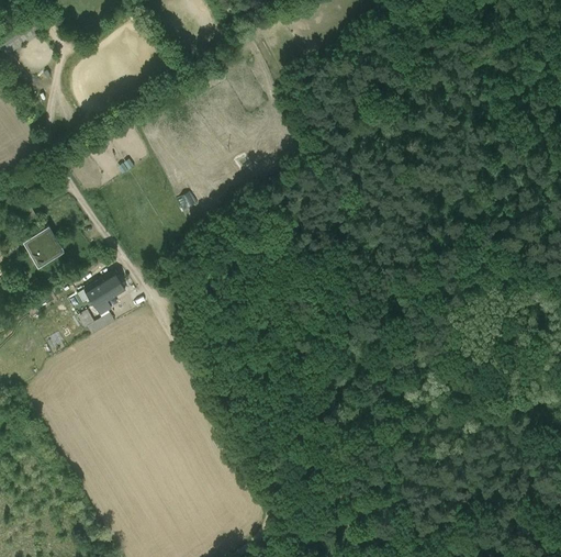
[(30,14),(0,34),(0,53),(4,59),(43,33),(30,14)]
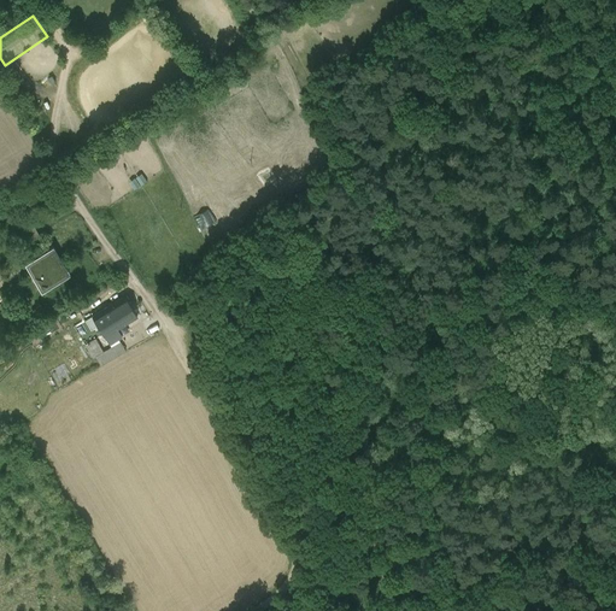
[(129,181),(135,189),(145,183),(140,175),(129,181)]
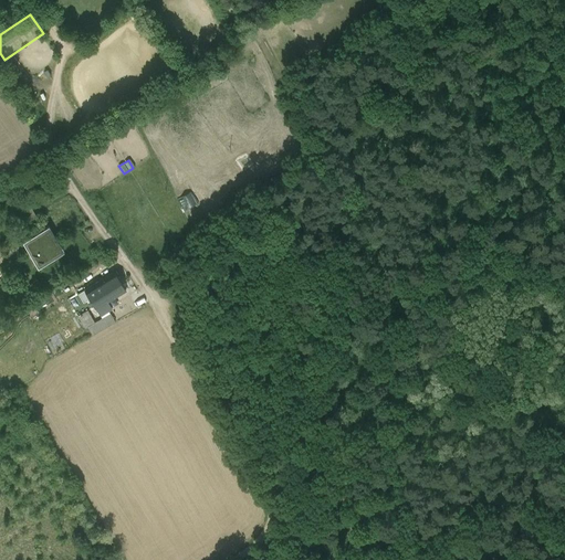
[(40,225),(32,212),(21,218),(29,232),(40,225)]
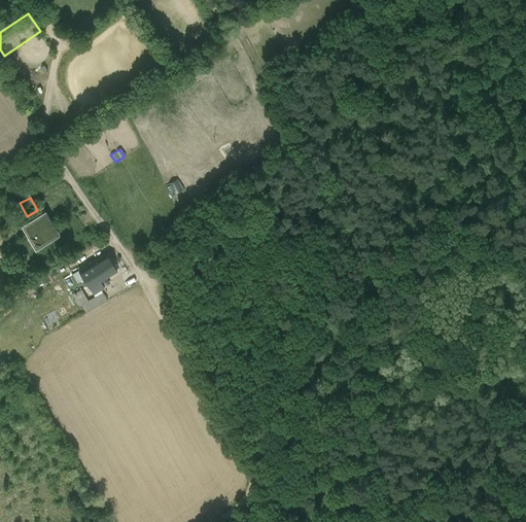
[(44,216),(25,228),(36,246),(55,236),(44,216)]
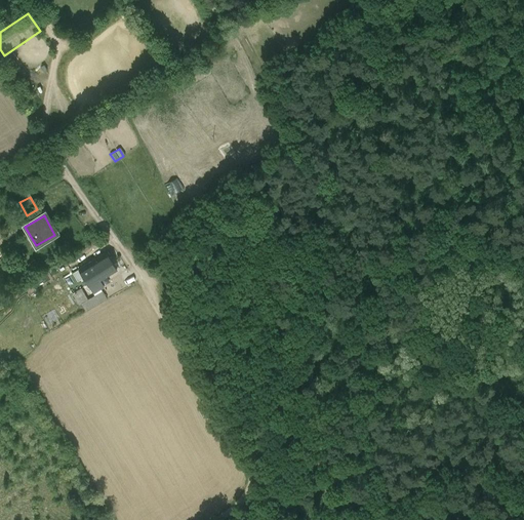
[(99,244),(91,250),(96,258),(106,253),(99,244)]
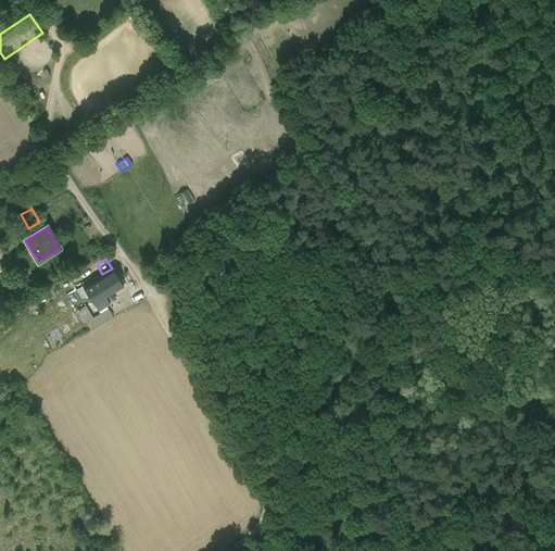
[(123,288),(112,270),(98,278),(109,296),(123,288)]
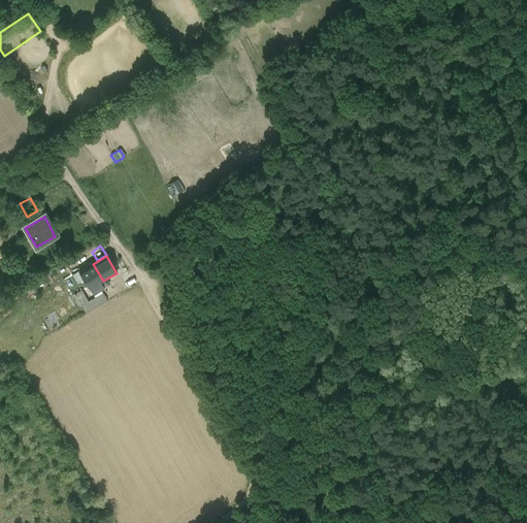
[(93,264),(79,272),(90,289),(97,285),(103,281),(93,264)]
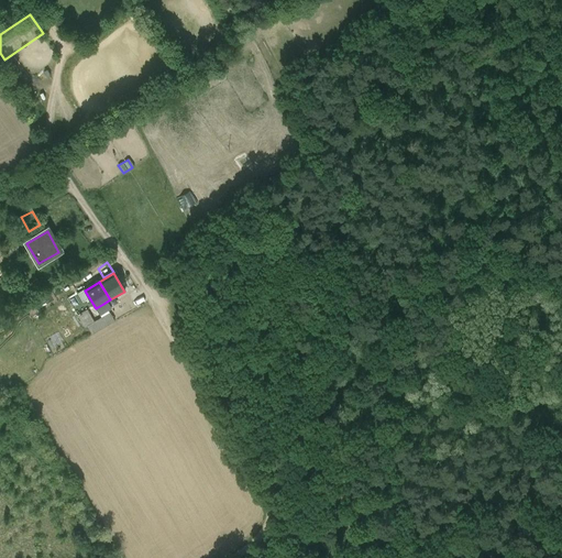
[(103,304),(96,308),(100,315),(108,310),(103,304)]
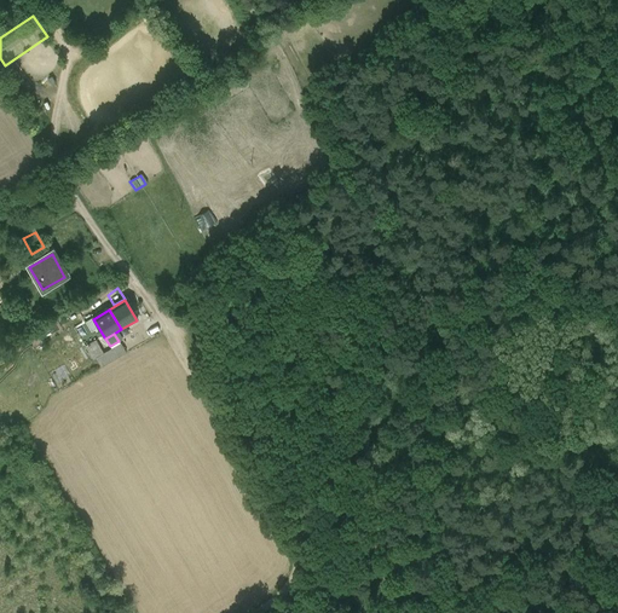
[(104,354),(96,341),(85,347),(92,362),(96,359),(104,354)]
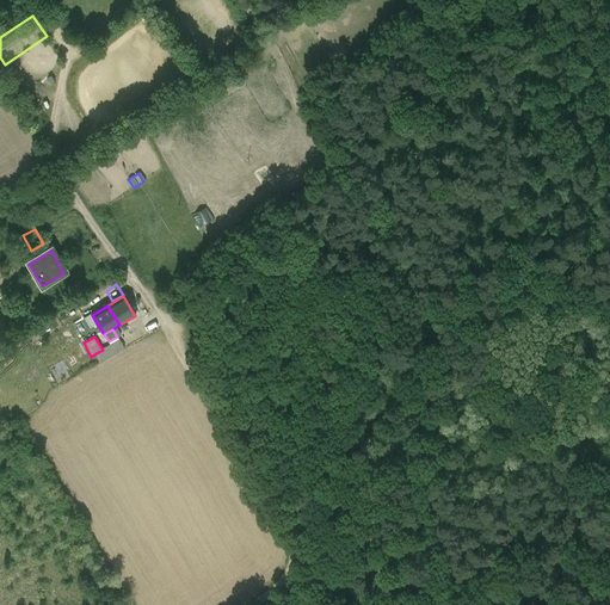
[(103,350),(94,355),(100,363),(124,350),(119,340),(103,350)]
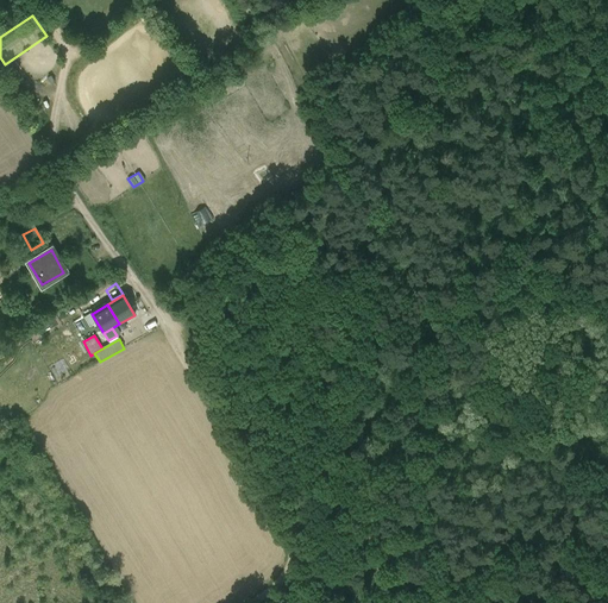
All buildings are outlined.
